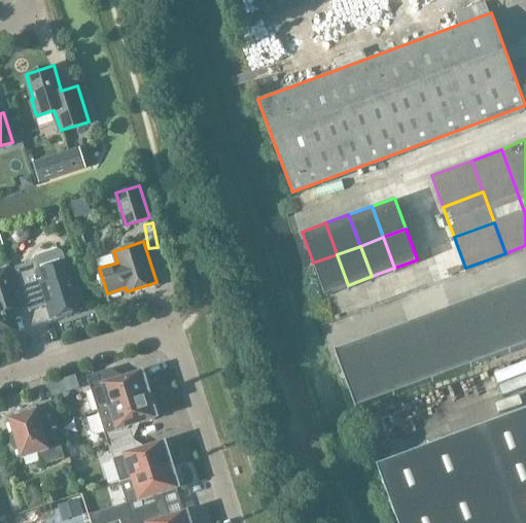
[(34,258),(15,265),(29,309),(47,303),(51,315),(83,305),(69,258),(66,259),(63,249),(58,247),(37,253),(34,258)]
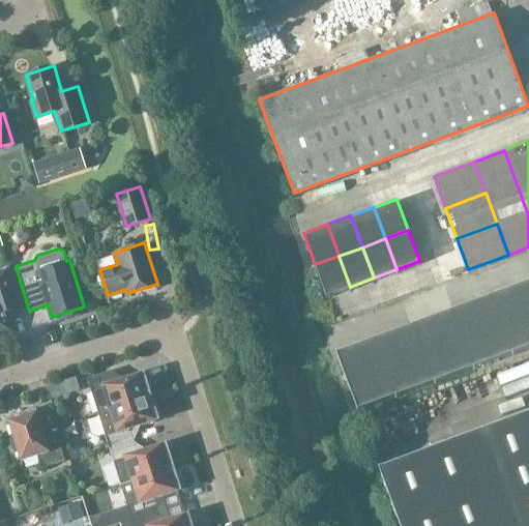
[(326,295),(350,287),(339,256),(315,264),(326,295)]
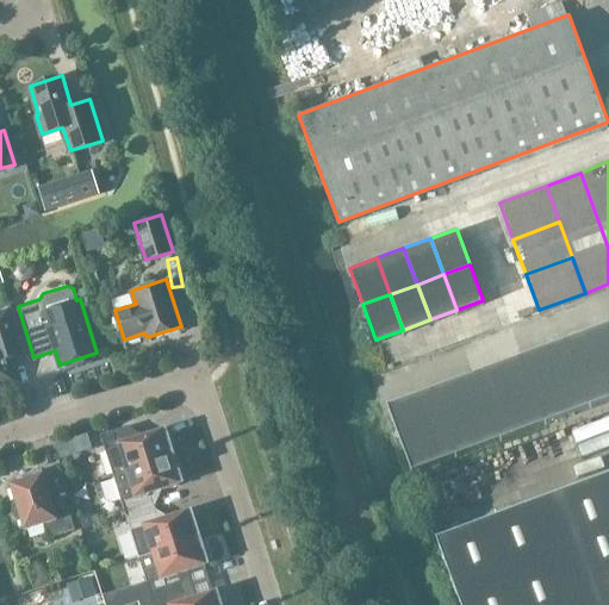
[(24,353),(10,307),(0,310),(0,382),(14,379),(7,359),(24,353)]
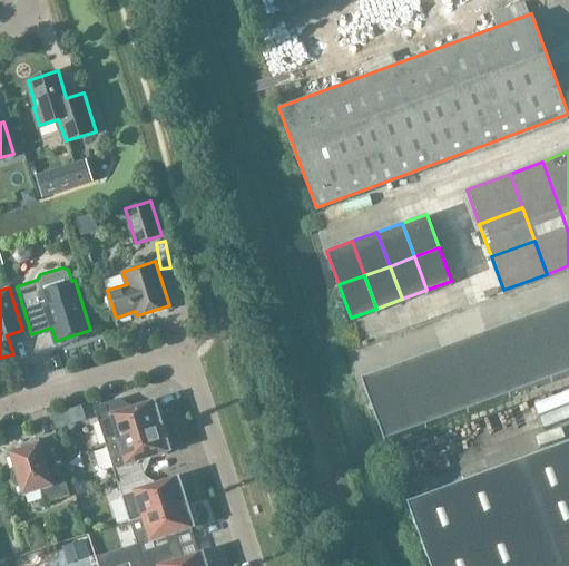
[(568,300),(529,315),(552,378),(568,370),(568,300)]
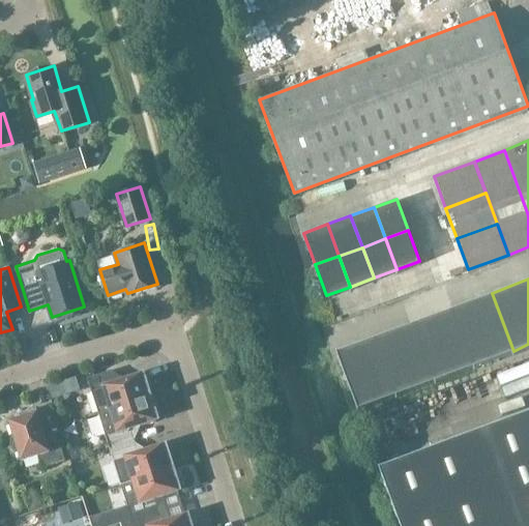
[(492,293),(452,308),(474,366),(488,360),(513,351),(492,293)]
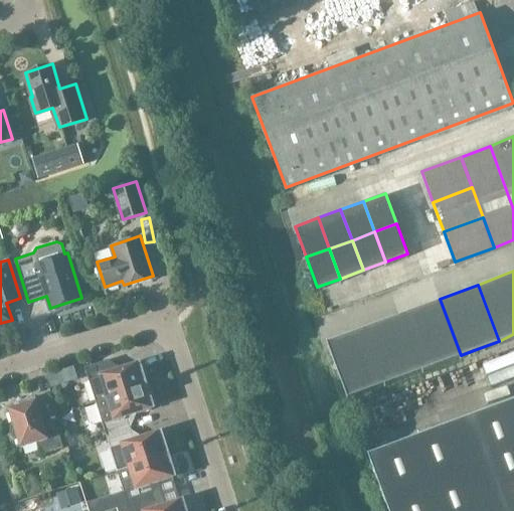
[(440,299),(402,313),(422,368),(432,365),(461,355),(440,299)]
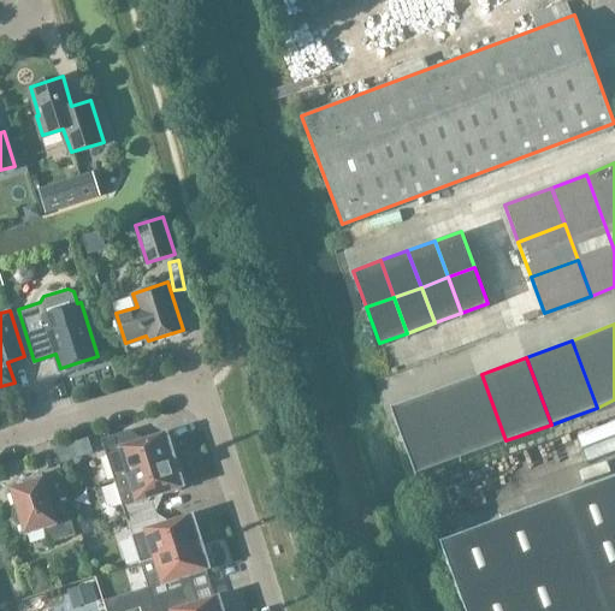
[(482,374),(436,391),(461,457),(466,456),(506,440),(482,374)]
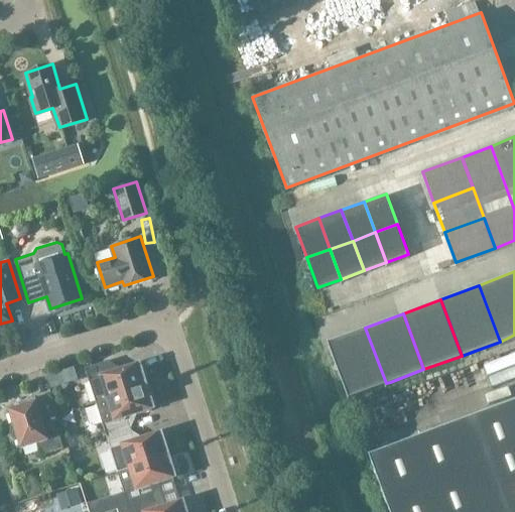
[(365,328),(328,341),(349,397),(386,383),(365,328)]
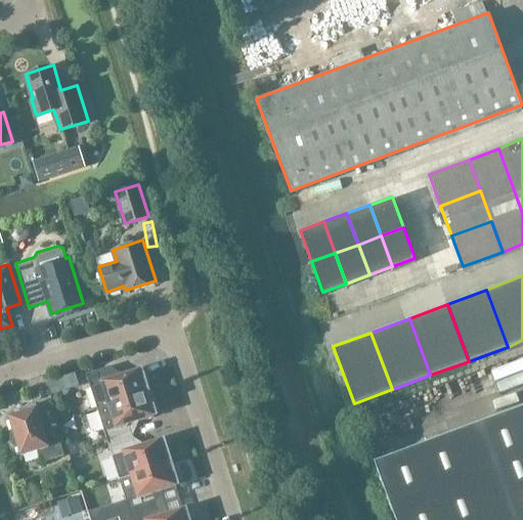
[(97,406),(119,400),(149,390),(145,377),(142,378),(140,369),(115,377),(112,364),(97,369),(97,370),(87,373),(97,406)]
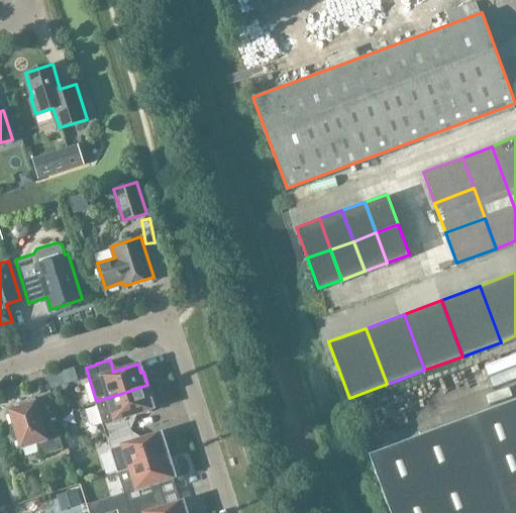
[(101,415),(107,435),(131,428),(127,416),(152,409),(149,400),(151,399),(147,385),(117,395),(122,408),(111,412),(101,415)]
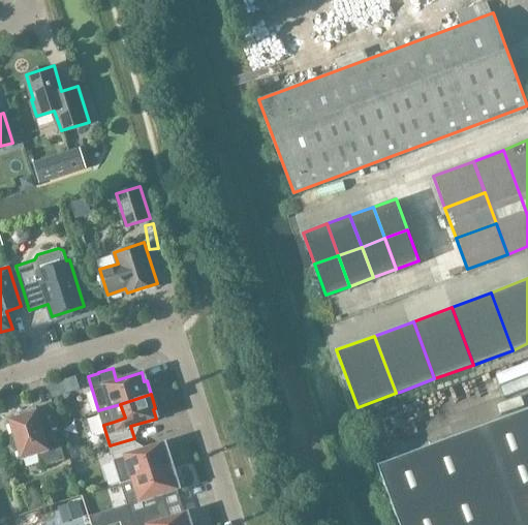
[(400,524),(527,524),(527,408),(378,465),(400,524)]
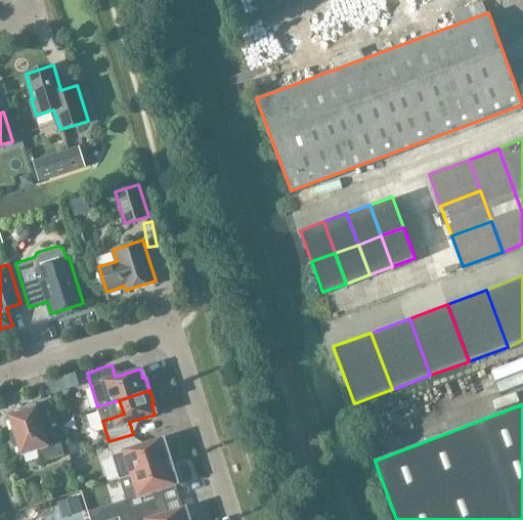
[(56,428),(44,432),(37,406),(33,408),(32,405),(12,412),(13,415),(9,416),(22,453),(38,448),(41,460),(64,452),(56,428)]
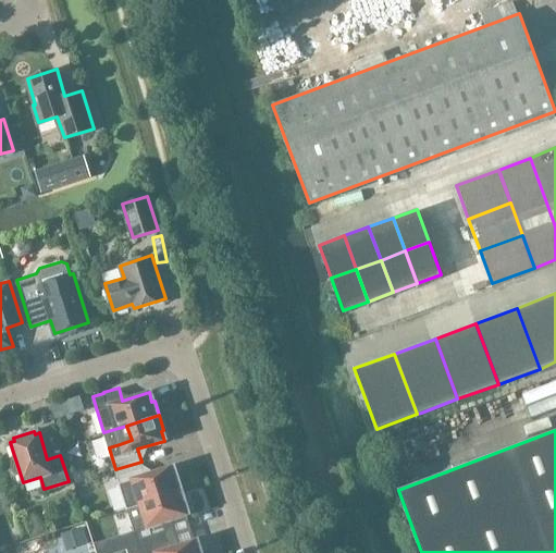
[(115,469),(127,507),(183,489),(178,475),(175,476),(172,466),(146,475),(141,462),(115,469)]
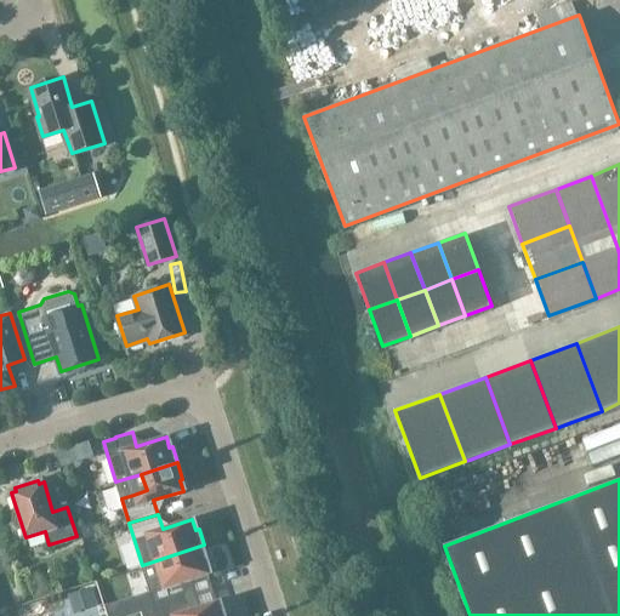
[(149,589),(155,606),(185,597),(180,582),(209,574),(205,563),(209,562),(204,545),(142,565),(149,589)]
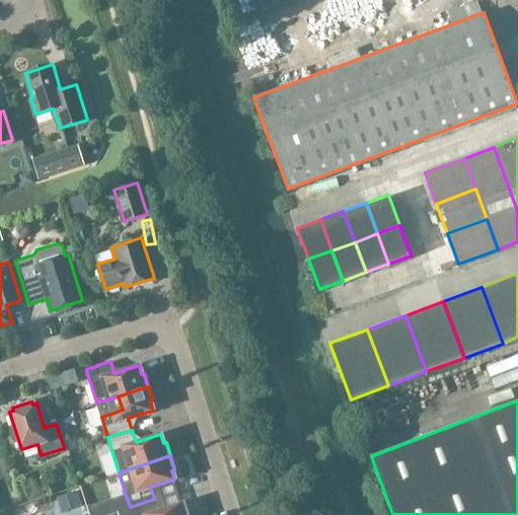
[(78,491),(58,496),(64,511),(83,506),(78,491)]
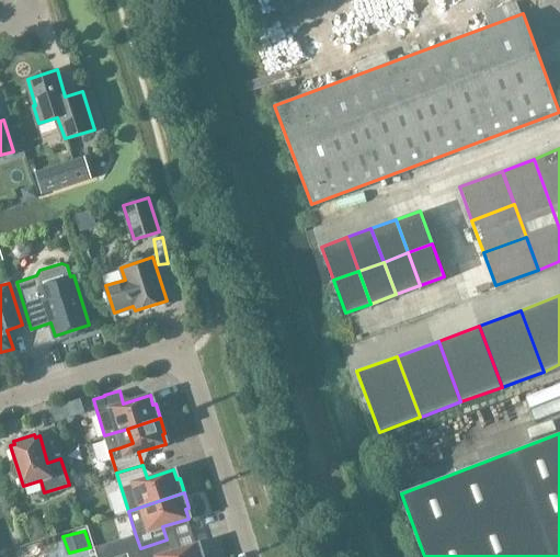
[(126,553),(128,552),(140,548),(135,533),(122,536),(126,553)]
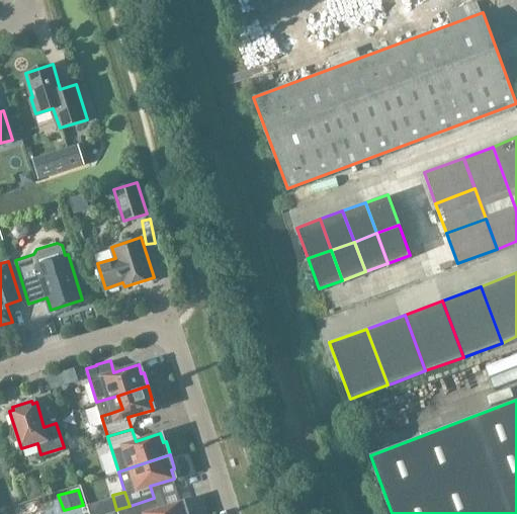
[(154,498),(130,506),(132,513),(188,513),(187,510),(185,511),(182,502),(157,510),(154,498)]
